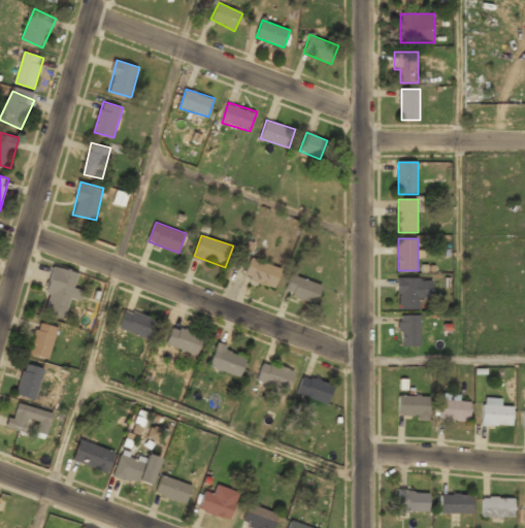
[(244,275),(274,289),(283,270),(253,257),(244,275)]
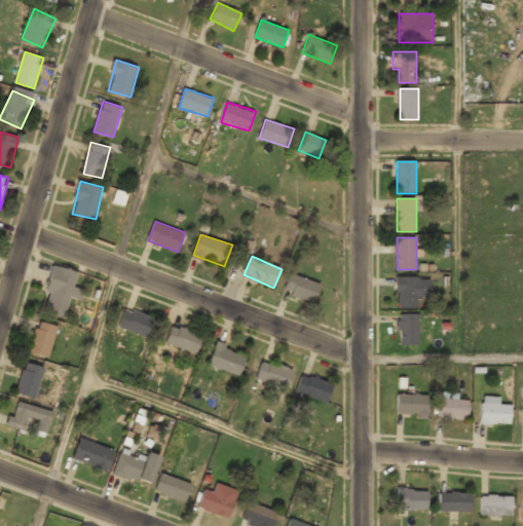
[(44,311),(67,316),(72,296),(81,298),(83,290),(75,288),(79,271),(55,266),(44,311)]
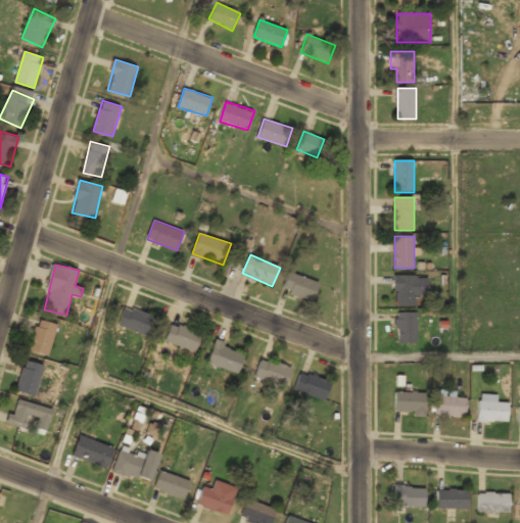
[(283,290),(314,302),(321,283),(290,271),(283,290)]
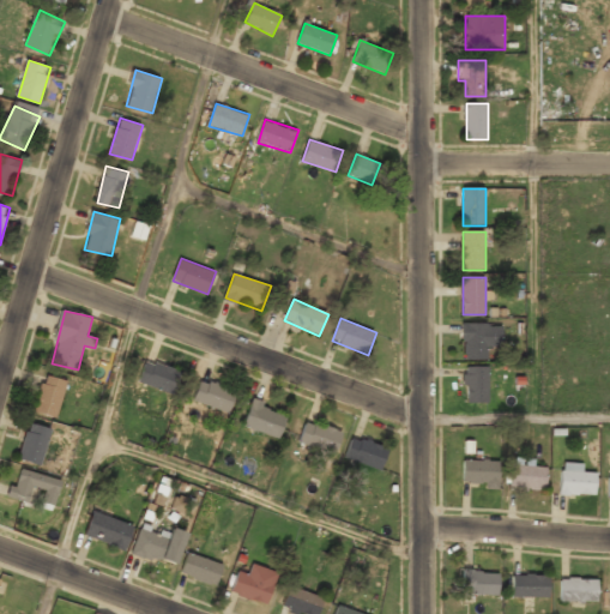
[(465,359),(490,359),(490,347),(503,347),(503,324),(465,324),(465,359)]
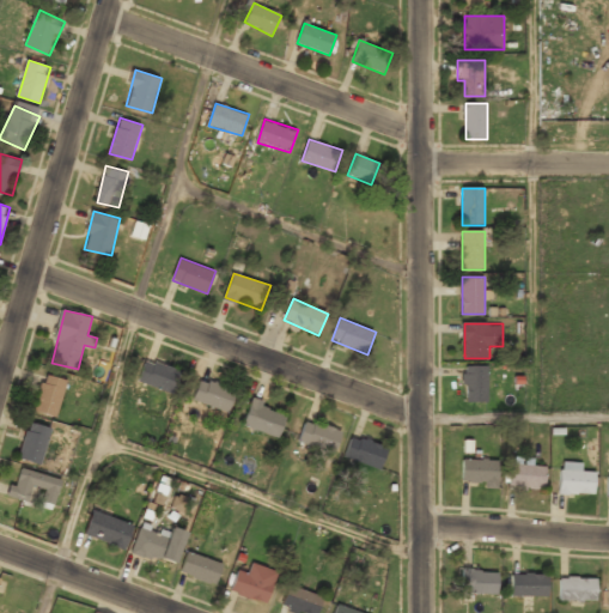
[(139,381),(176,395),(186,372),(148,358),(139,381)]
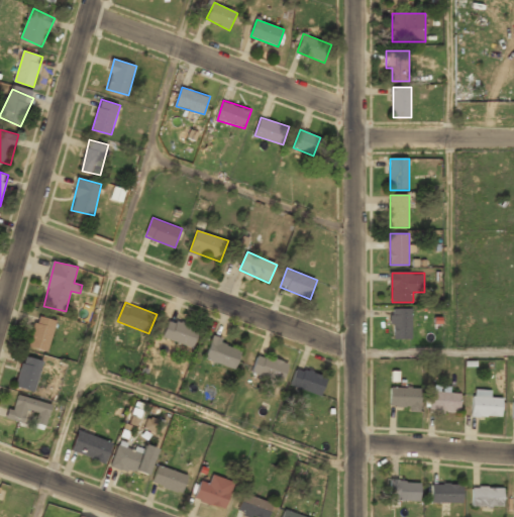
[(394,309),(394,338),(413,338),(413,309),(394,309)]
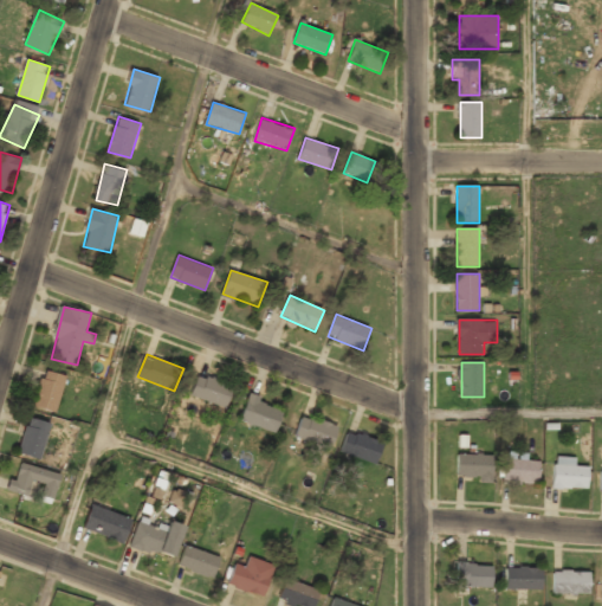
[(69,376),(46,369),(34,406),(57,413),(69,376)]
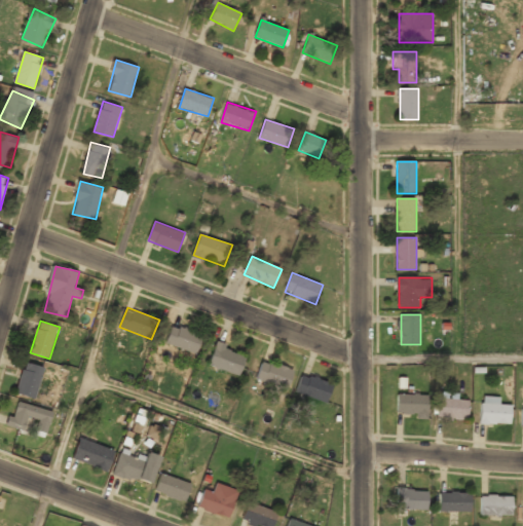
[(166,344),(198,354),(204,335),(173,325),(166,344)]
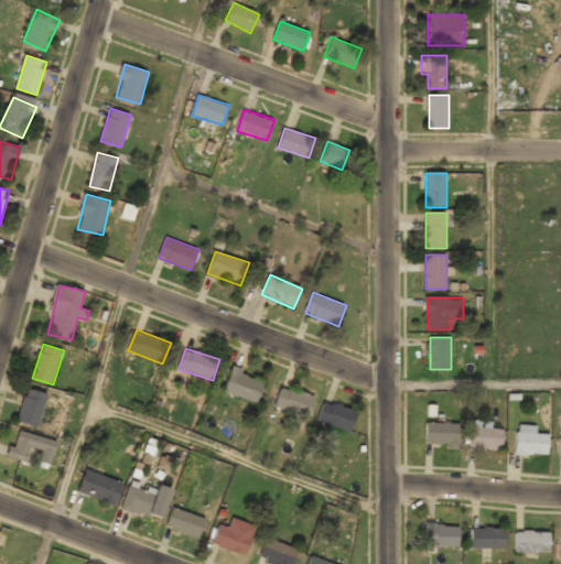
[(225,391),(258,403),(267,380),(234,368),(225,391)]
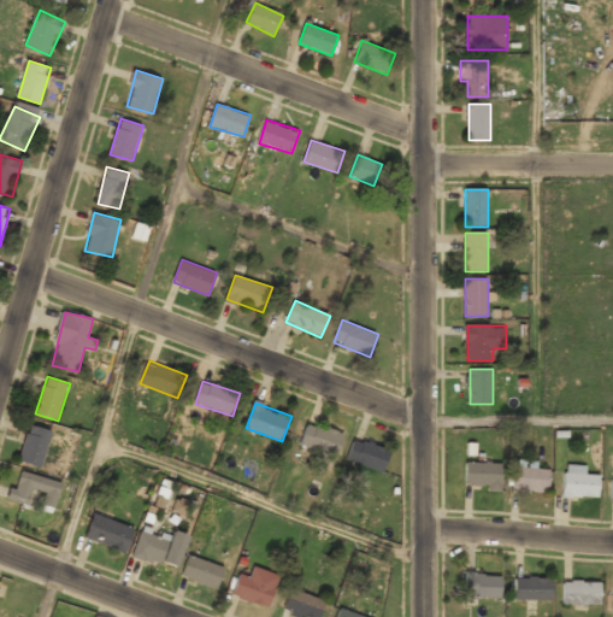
[(339,456),(346,432),(310,422),(302,445),(339,456)]
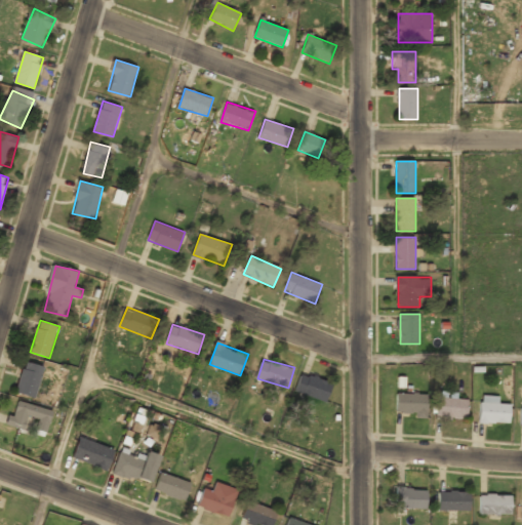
[(46,367),(27,361),(17,392),(37,398),(46,367)]
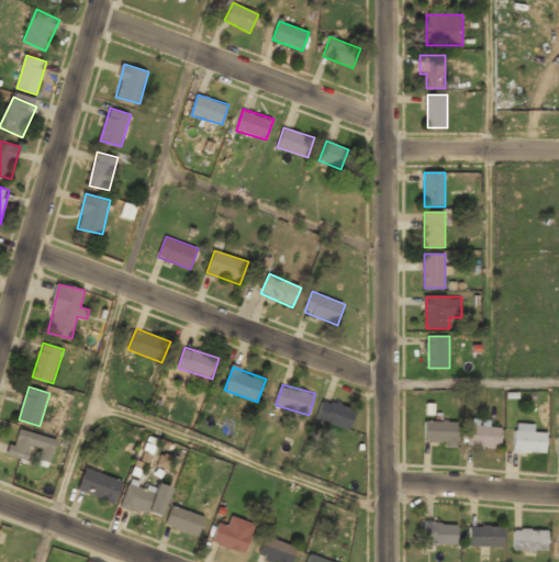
[(349,428),(357,408),(325,397),(319,417),(349,428)]
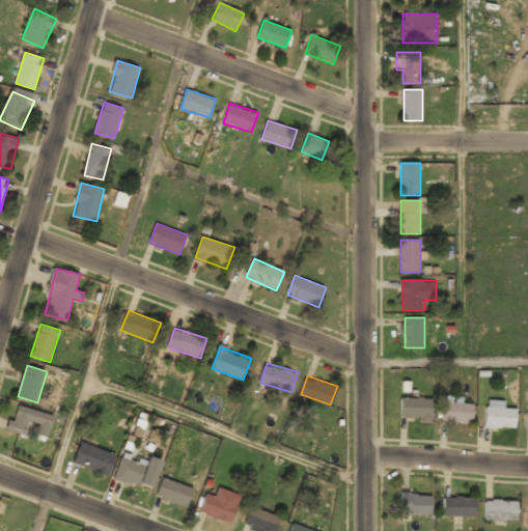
[(434,421),(434,397),(403,397),(403,421),(434,421)]
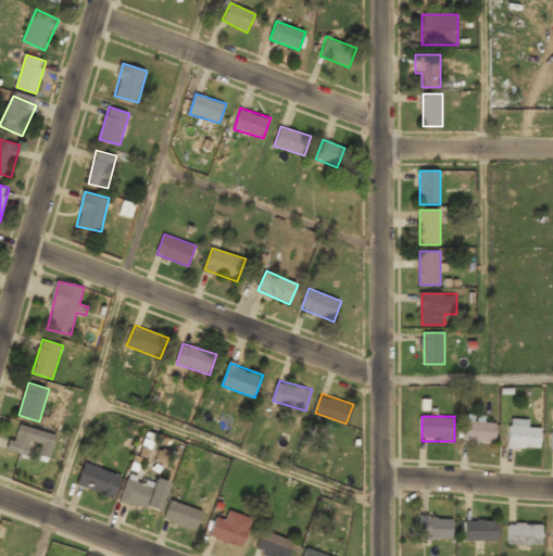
[(541,429),(531,429),(531,418),(508,418),(508,449),(541,449),(541,429)]
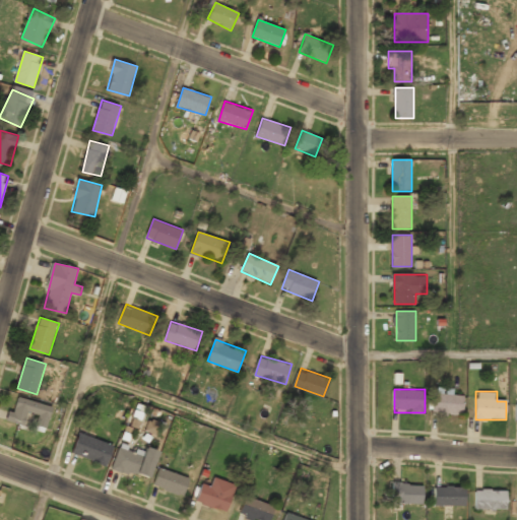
[(465,412),(465,393),(434,393),(434,412),(465,412)]
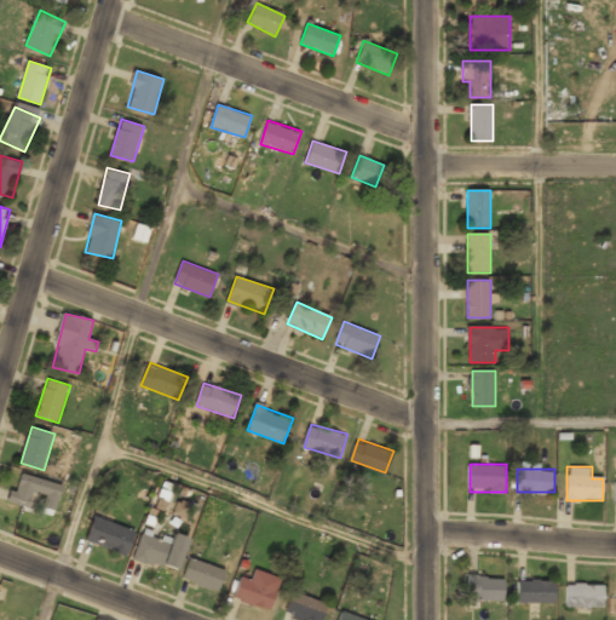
[(58,511),(64,484),(18,472),(11,501),(32,506),(35,494),(47,498),(45,507),(58,511)]
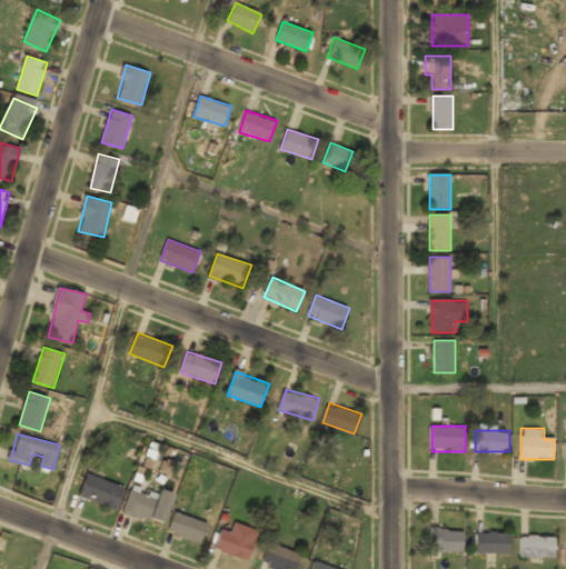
[(117,510),(125,487),(88,473),(80,496),(117,510)]
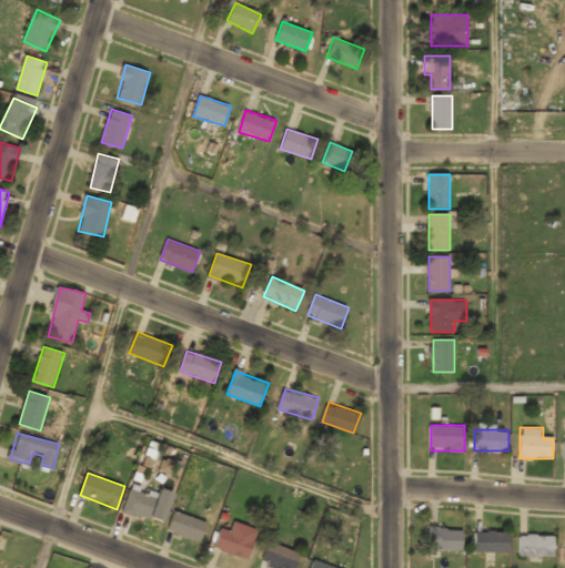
[(164,524),(173,493),(161,489),(159,496),(131,489),(124,513),(164,524)]
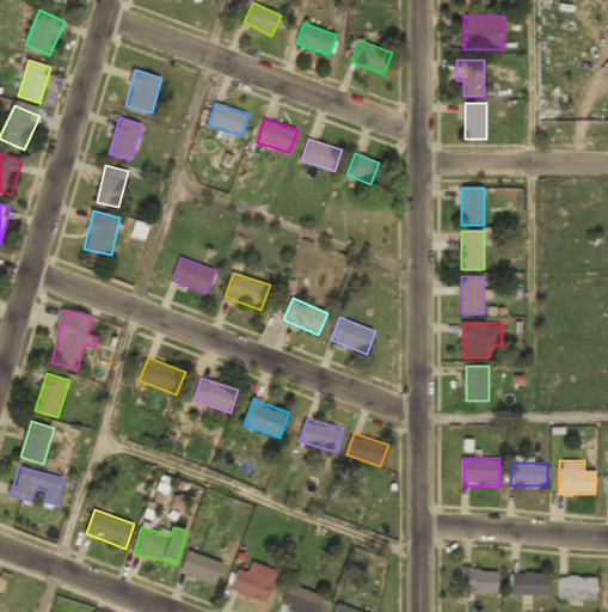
[(223,562),(190,550),(182,571),(215,583),(223,562)]
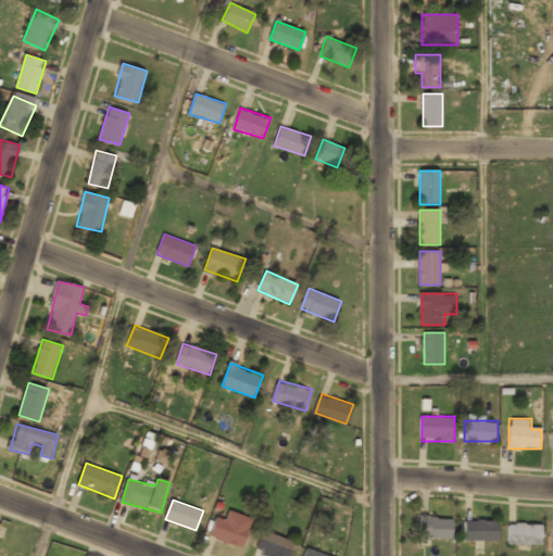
[(210,535),(243,546),(253,518),(230,509),(226,520),(216,517),(210,535)]
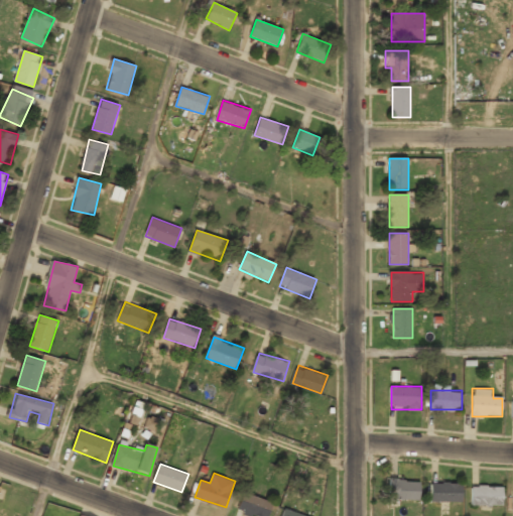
[(421,499),(421,479),(391,479),(391,499),(421,499)]
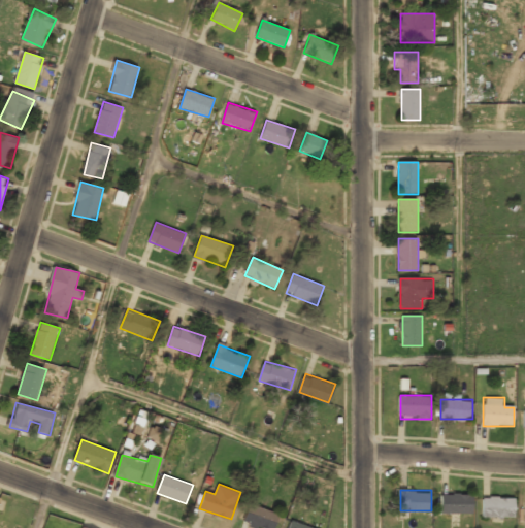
[(474,494),(443,494),(443,514),(474,514),(474,494)]
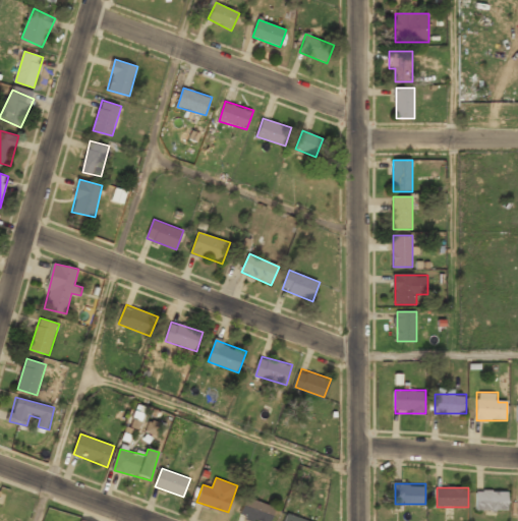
[(510,510),(510,490),(477,490),(477,510),(510,510)]
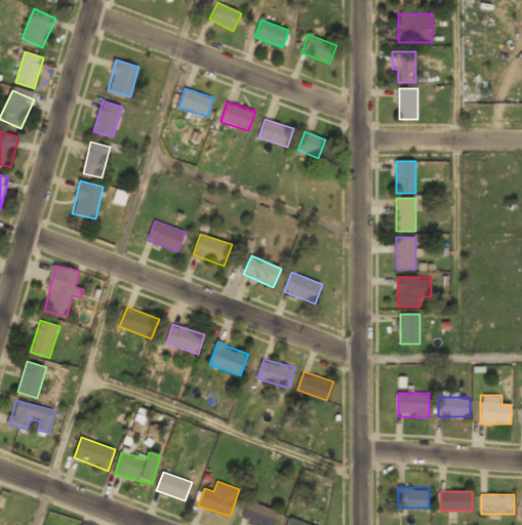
[(272,524),(278,512),(250,499),(242,518),(259,524),(272,524)]
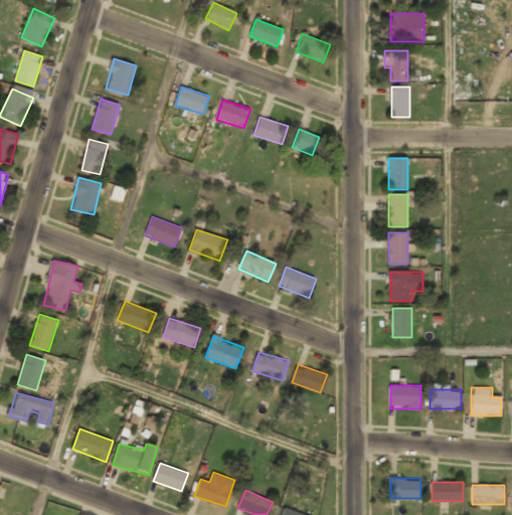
All buildings are outlined.
